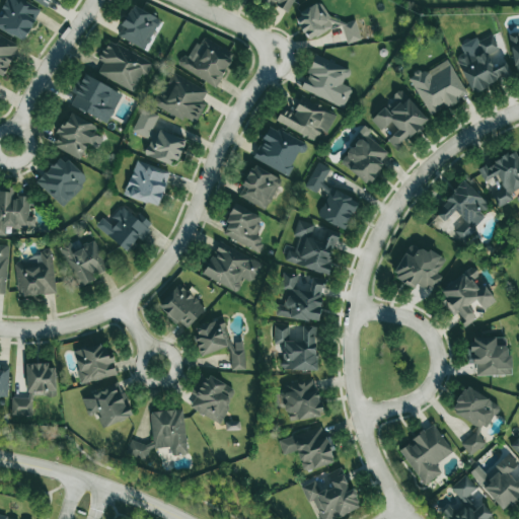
[(5,0),(0,11),(0,29),(23,42),(40,9),(22,0),(5,0)]
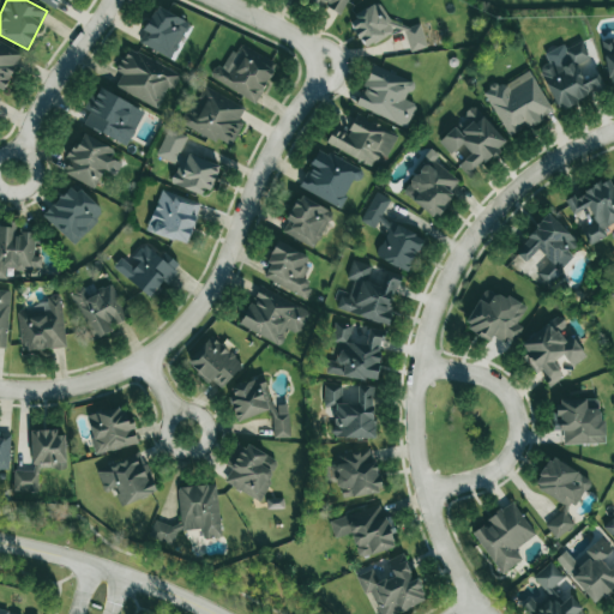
[(38,0),(56,10),(61,0),(38,0)]
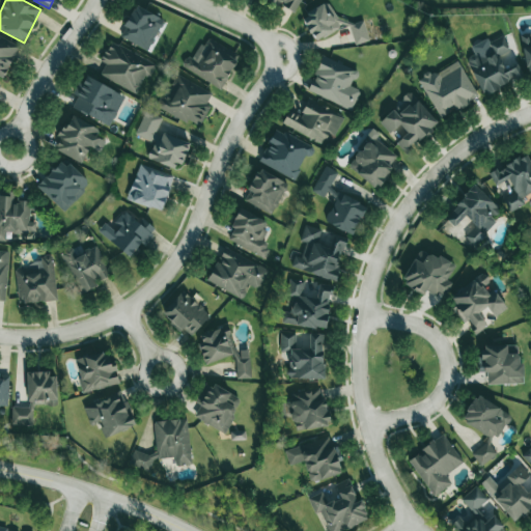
[(269,0),(295,14),(301,0),(269,0)]
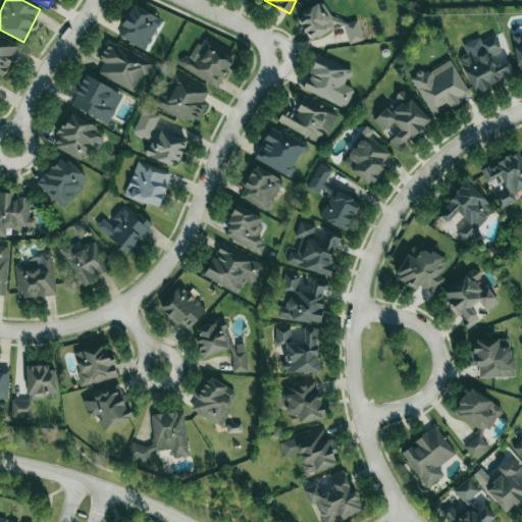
[(309,41),(335,28),(322,3),(296,16),(309,41)]
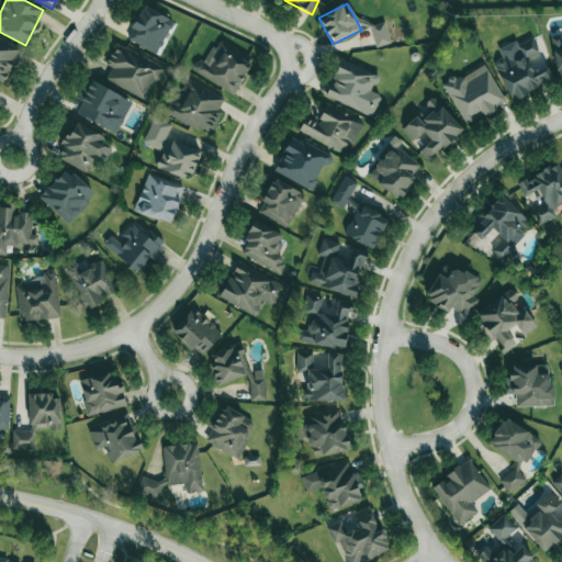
[(156,54),(173,22),(144,6),(126,37),(156,54)]
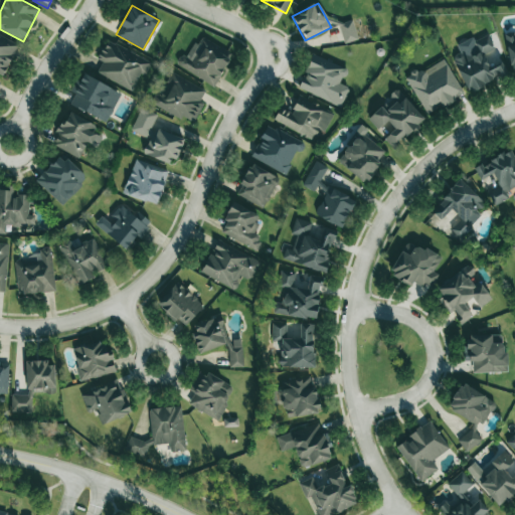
[(357,40),(353,20),(338,23),(343,43),(357,40)]
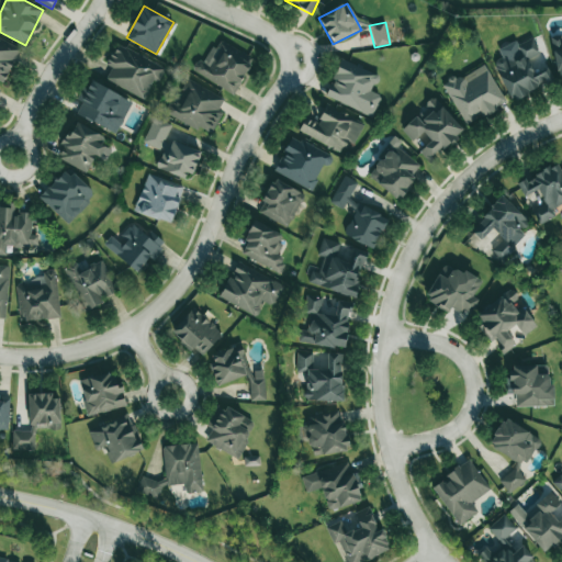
[(561,34),(551,36),(557,80),(561,79),(561,34)]
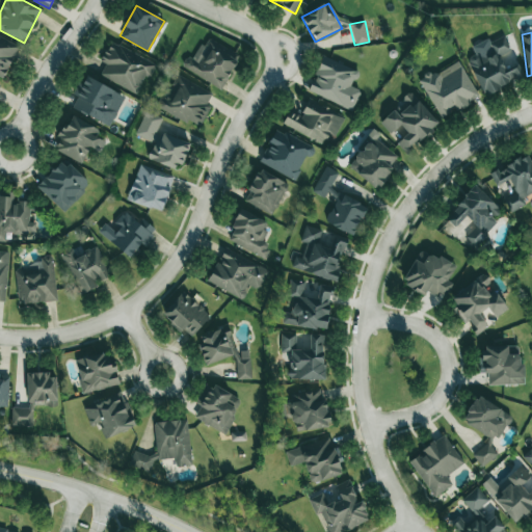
[(0,78),(2,80),(19,46),(0,35),(0,78)]
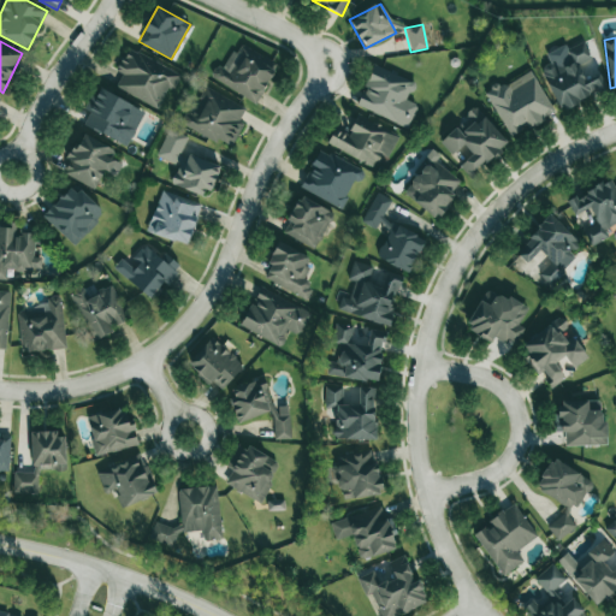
[(255,104),(278,65),(237,42),(215,80),(255,104)]
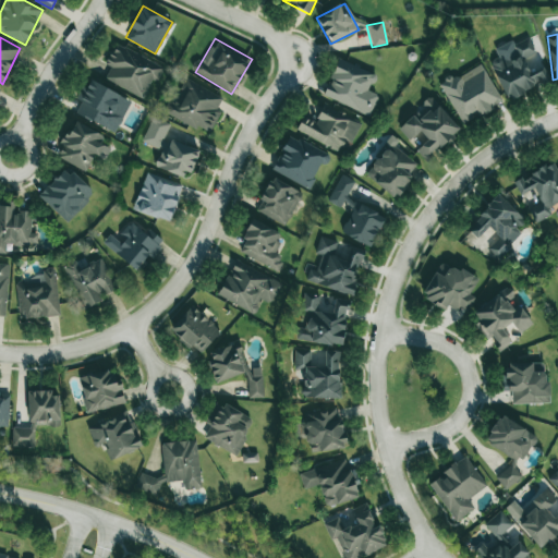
[(549,82),(543,67),(530,72),(523,59),(535,55),(529,38),(513,45),(512,40),(494,48),(498,59),(490,62),(506,99),(549,82)]
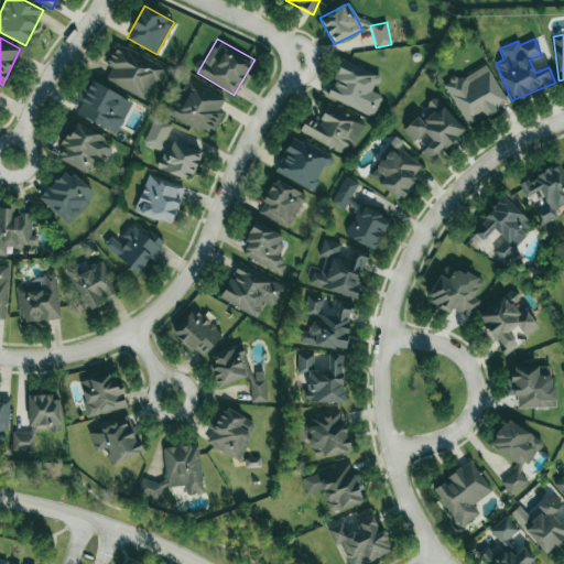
[(106,80),(144,100),(154,79),(159,83),(165,68),(117,44),(107,65),(111,68),(106,80)]
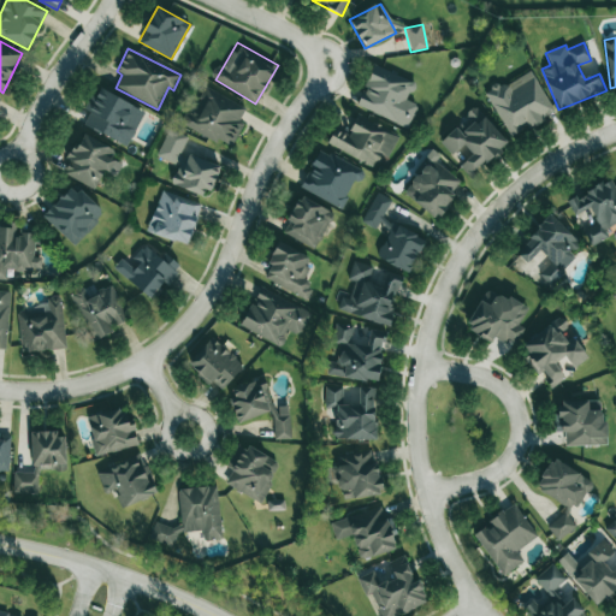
[(356,104),(407,130),(418,106),(407,100),(415,84),(375,65),(356,104)]
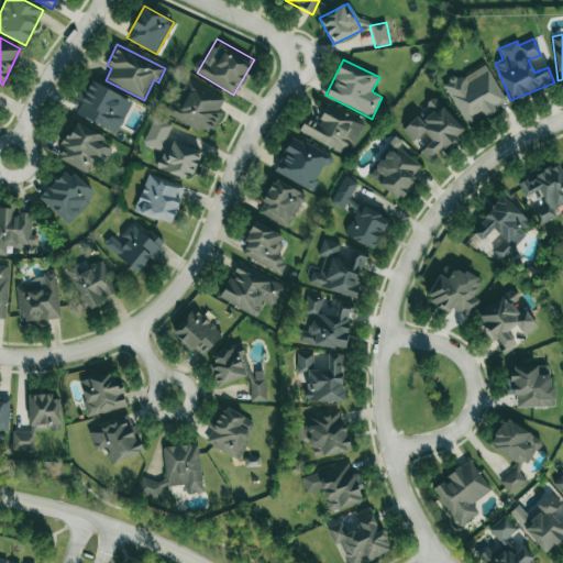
[(465,125),(506,105),(486,64),(444,85),(465,125)]
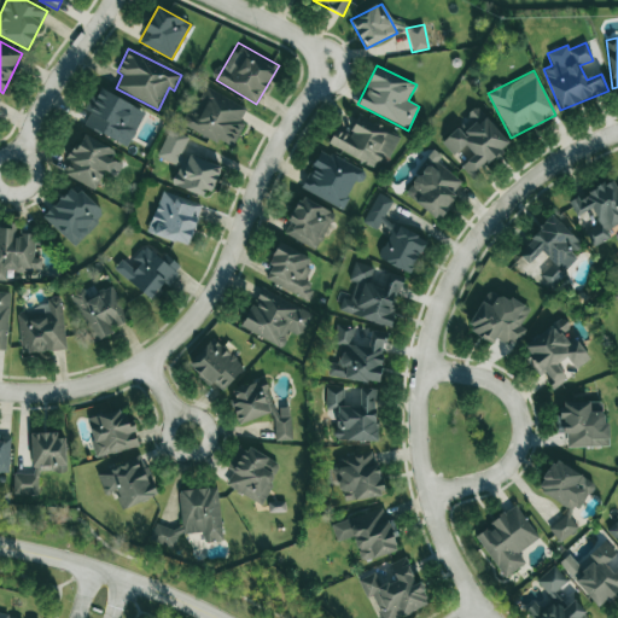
[(145,111),(100,89),(95,99),(91,97),(85,110),(89,112),(83,126),(128,146),(145,111)]
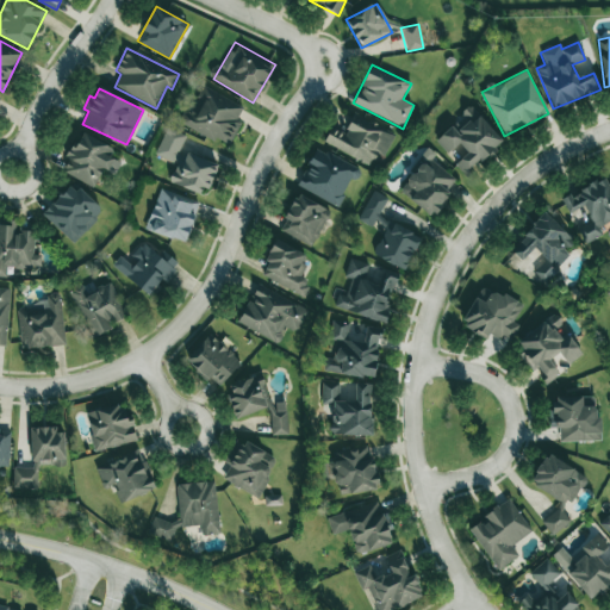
[(435,139),(448,154),(459,144),(467,154),(454,165),(464,175),(503,142),(472,107),(435,139)]
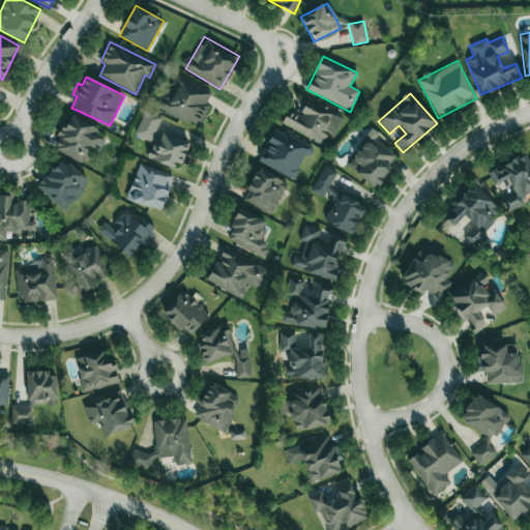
[(288,111),(281,124),(321,145),(327,133),(333,136),(343,117),(307,99),(298,116),(288,111)]
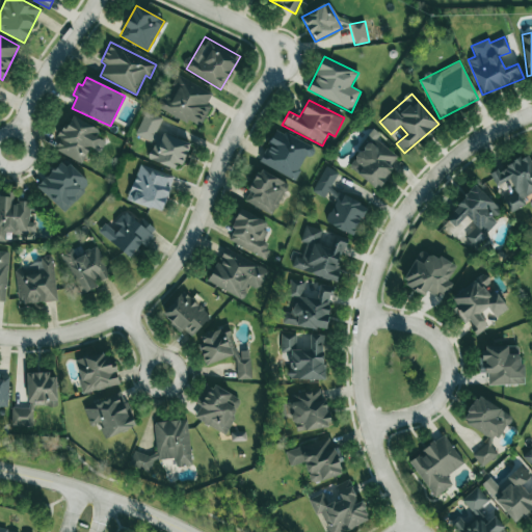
[(134,135),(151,143),(162,118),(147,111),(134,135)]
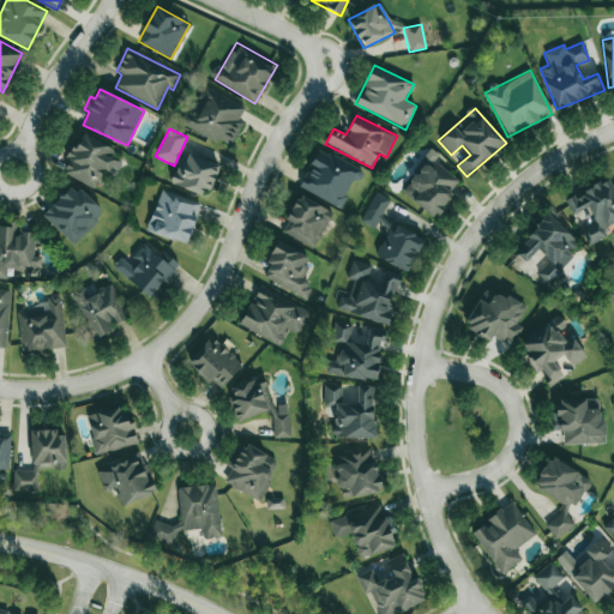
[(114,150),(82,133),(66,161),(68,161),(62,173),(94,190),(103,170),(115,176),(121,164),(110,158),(114,150)]
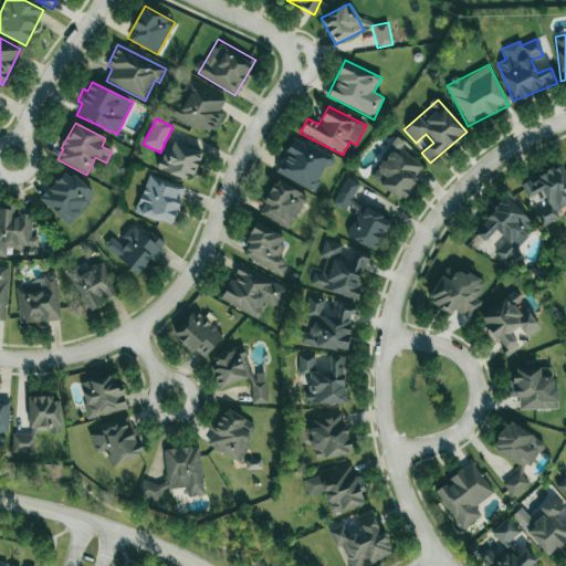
[(276,174),(315,191),(332,155),(293,137),(276,174)]
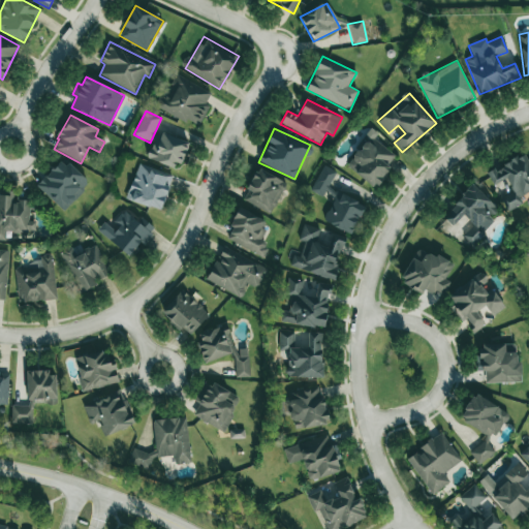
[(373,188),(397,158),(374,138),(378,134),(373,130),(345,165),(373,188)]
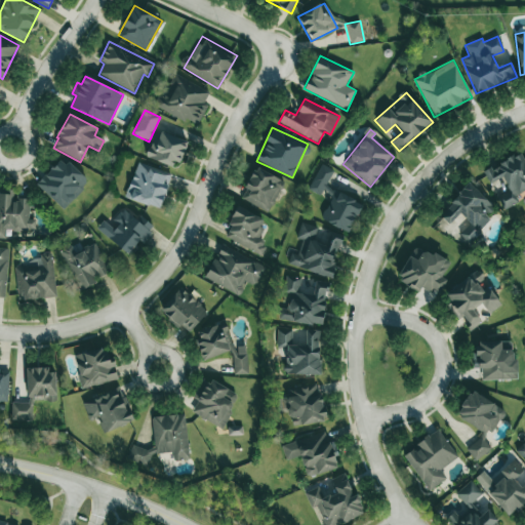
[(187,142),(158,130),(147,157),(175,169),(187,142)]
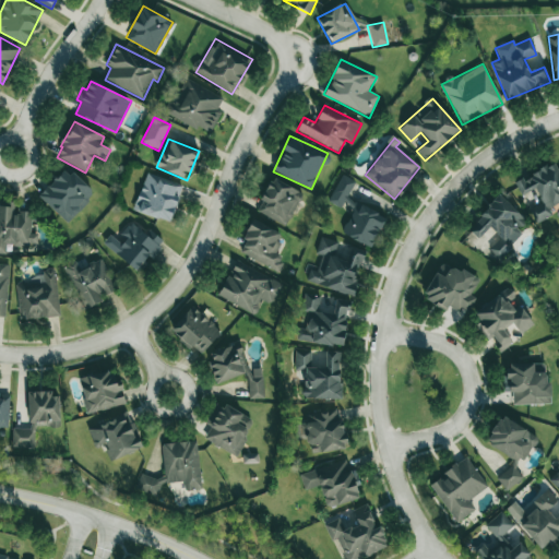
[(558,168),(555,162),(515,182),(523,195),(535,189),(543,203),(528,211),(535,224),(552,214),(551,213),(558,209),(558,168)]
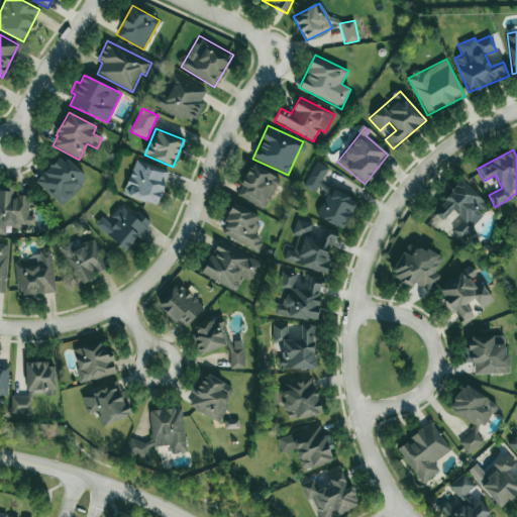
[(61,156),(35,182),(62,206),(87,179),(61,156)]
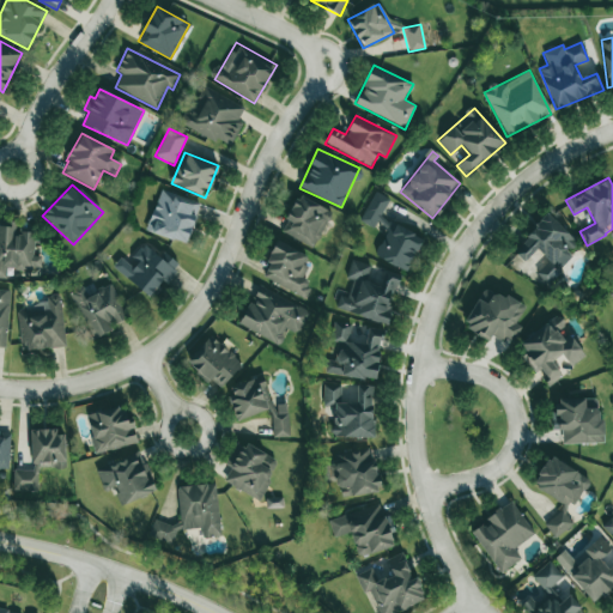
[(147,231),(187,243),(200,204),(159,190),(147,231)]
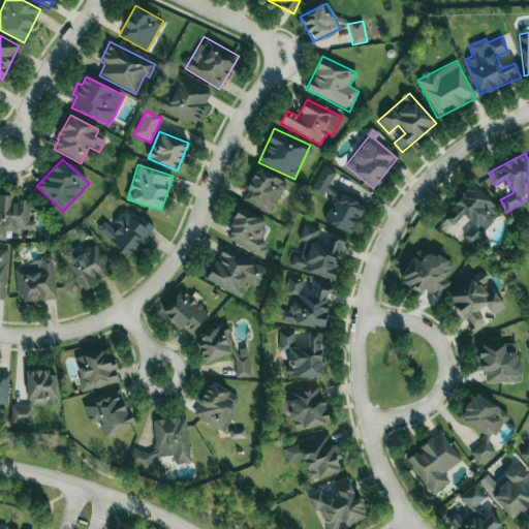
[(327,189),(336,172),(323,165),(310,191),(321,197),(327,188),(327,189)]
